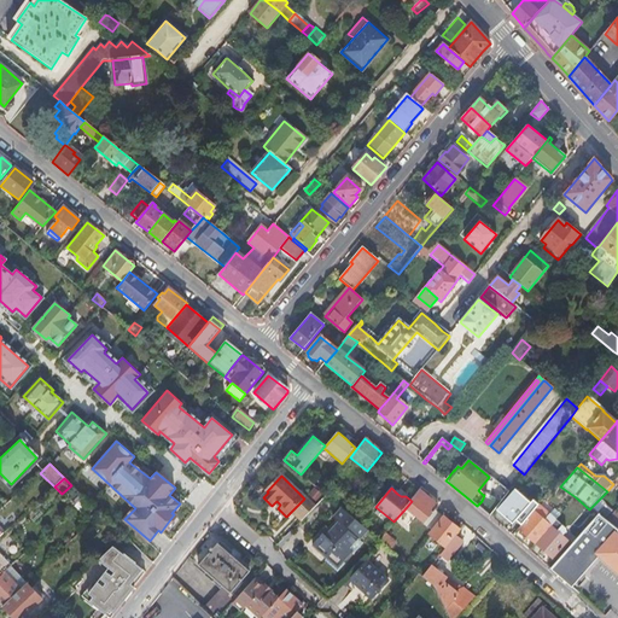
[(316,502),(318,505),(326,496),(321,493),(318,489),(316,490),(322,496),(316,502)]
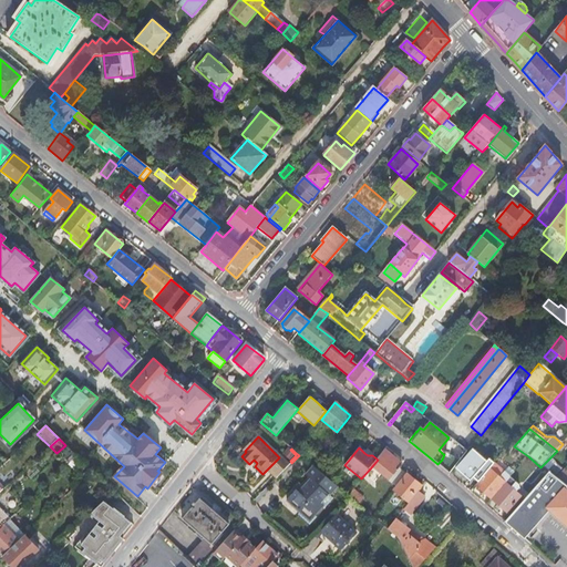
[(284,455),(290,461),(296,455),(290,450),(284,455)]
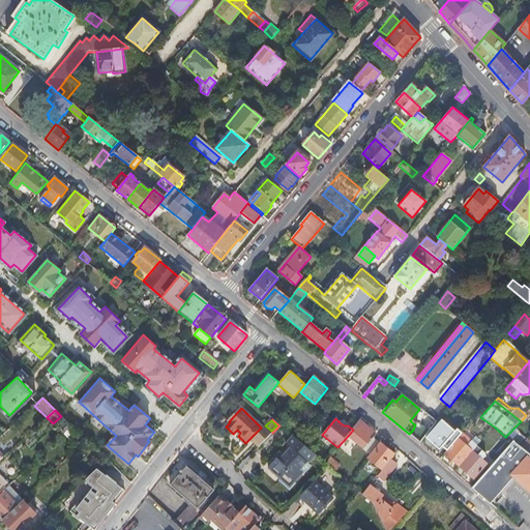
[(457,439),(461,434),(455,429),(453,432),(440,420),(425,438),(439,449),(441,446),(446,450),(457,439)]
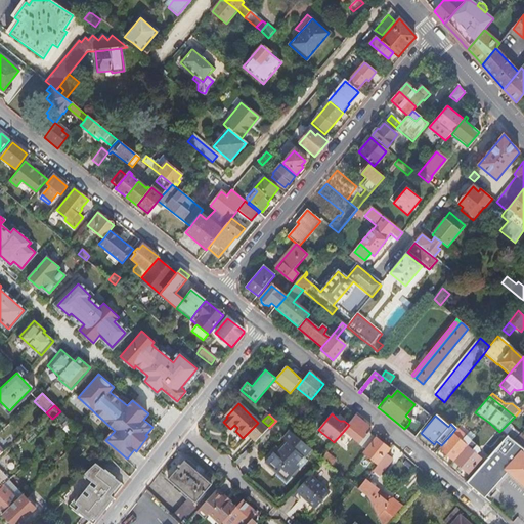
[(344,431),(359,443),(368,433),(370,430),(355,417),(349,425),(344,431)]
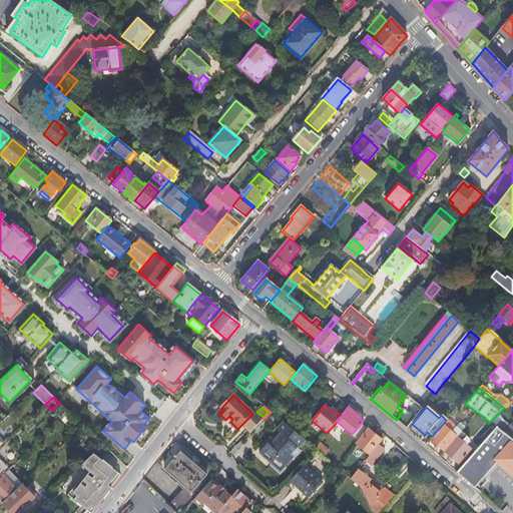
[(68,412),(60,420),(67,426),(75,419),(68,412)]
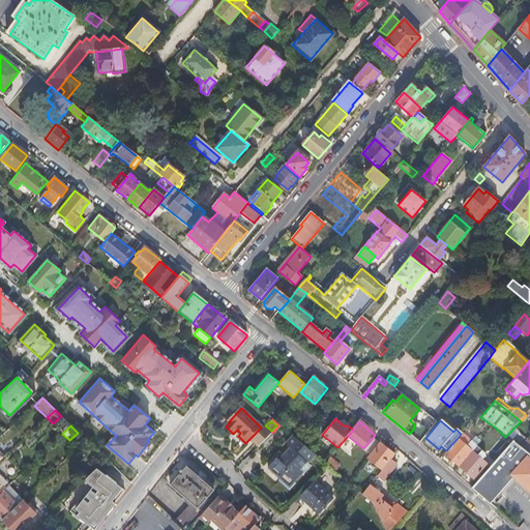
[(249,439),(258,447),(270,436),(261,428),(249,439)]
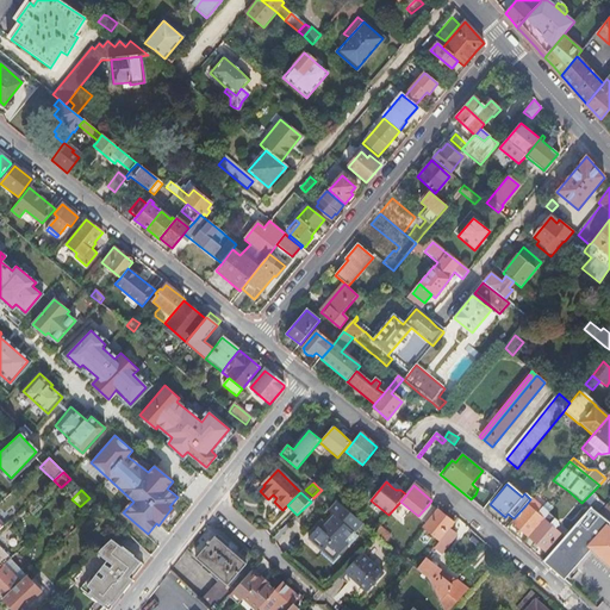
[(542,509),(530,499),(526,505),(537,515),(542,509)]
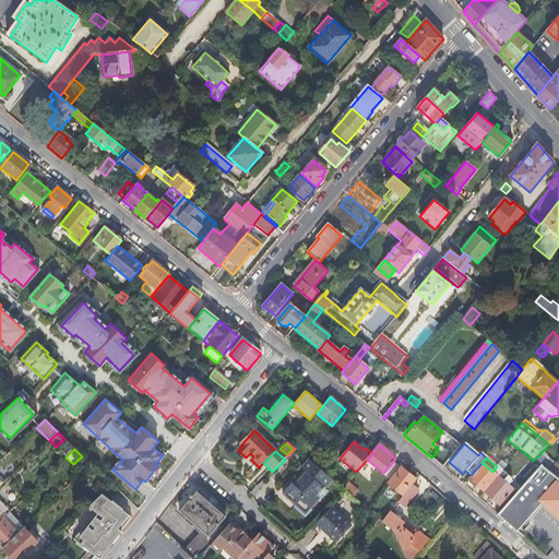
[(324,489),(332,480),(326,475),(309,460),(300,468),(307,474),(295,486),(292,484),(283,494),(296,506),(300,500),(310,509),(319,499),(316,496),(323,488),(324,489)]
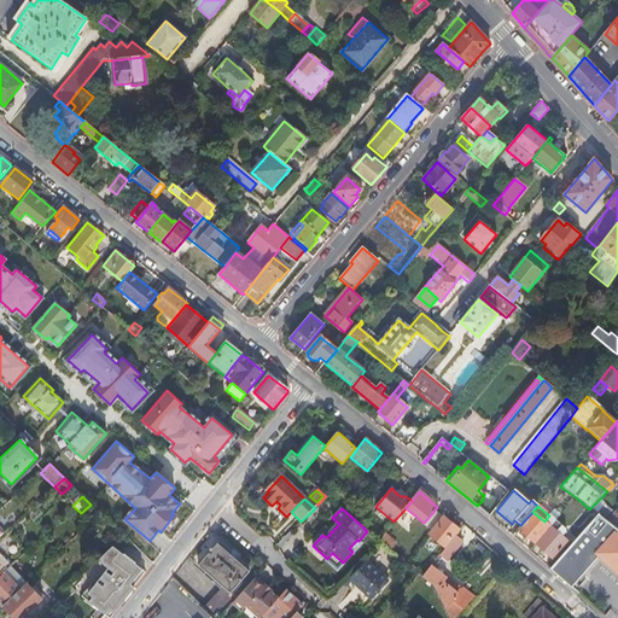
[(443,517),(435,511),(424,523),(432,530),(443,517)]
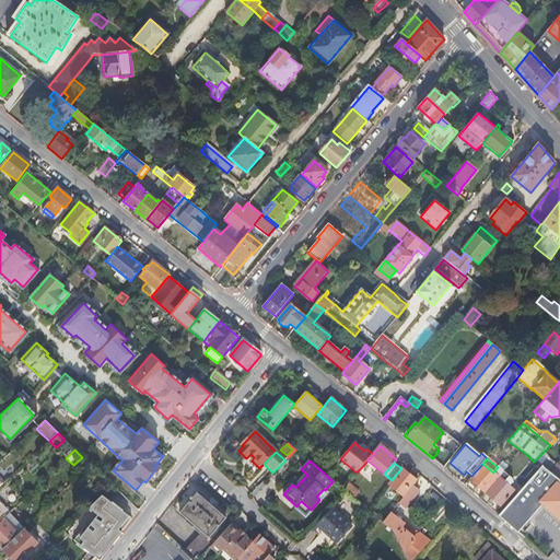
[(478,488),(485,493),(503,471),(498,467),(493,473),(482,464),(471,476),(469,479),(476,486),(478,488)]
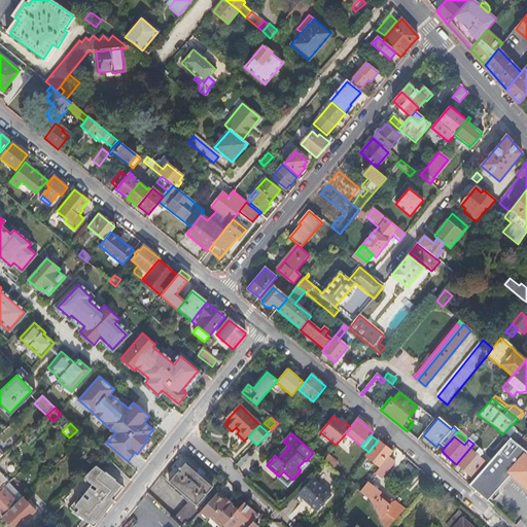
[(526,440),(524,437),(517,445),(525,452),(526,450),(526,440)]
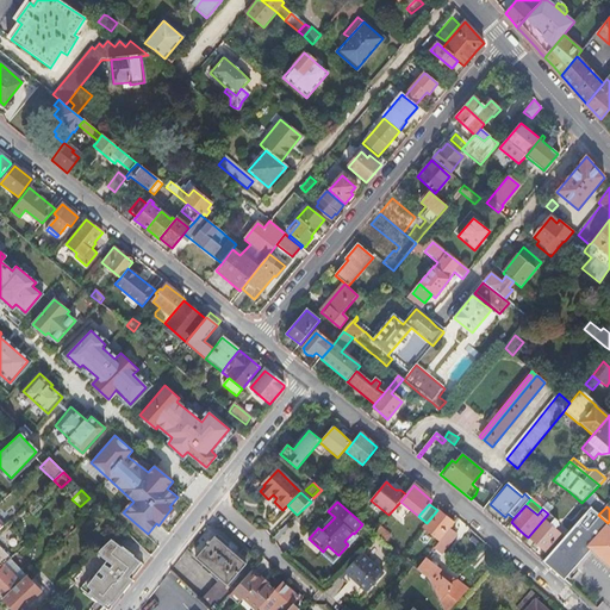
[(549,555),(543,562),(562,579),(591,548),(609,564),(609,530),(608,529),(609,524),(608,523),(598,515),(597,515),(590,509),(564,539),(549,555)]
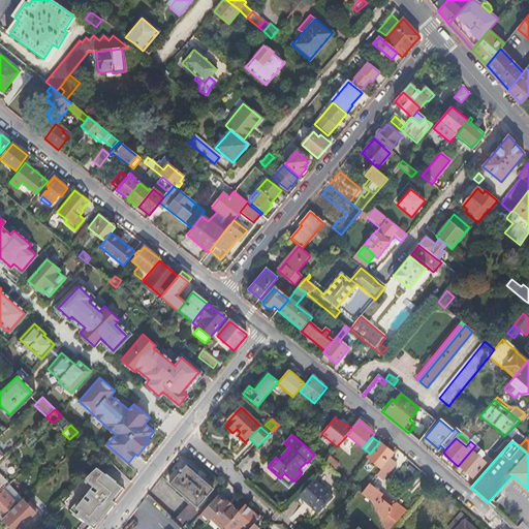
[(381,469),(390,459),(394,454),(379,442),(370,454),(367,457),(381,469)]
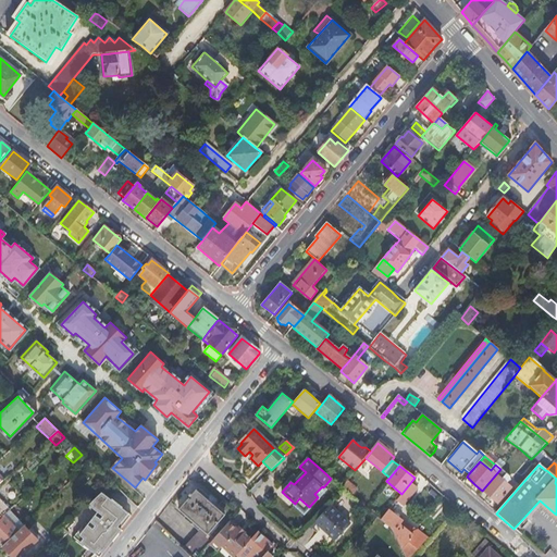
[(482,491),(502,507),(515,492),(505,483),(510,478),(500,469),(482,491)]
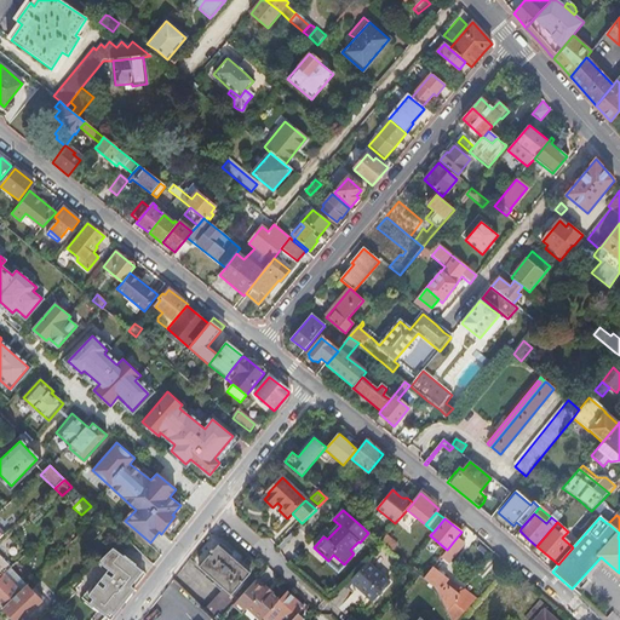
[(383,545),(392,552),(397,546),(388,538),(383,545)]
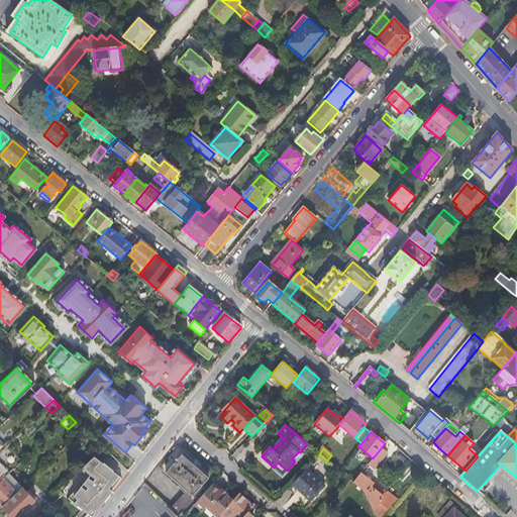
[(373,458),(368,464),(375,470),(387,453),(381,448),(373,458)]
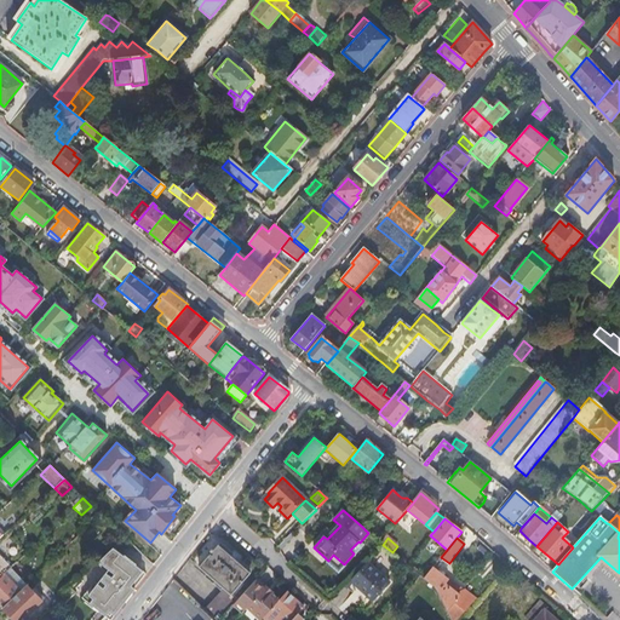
[(204,610),(213,619),(219,619),(223,618),(234,606),(237,601),(231,595),(251,574),(219,546),(199,568),(223,589),(204,610)]
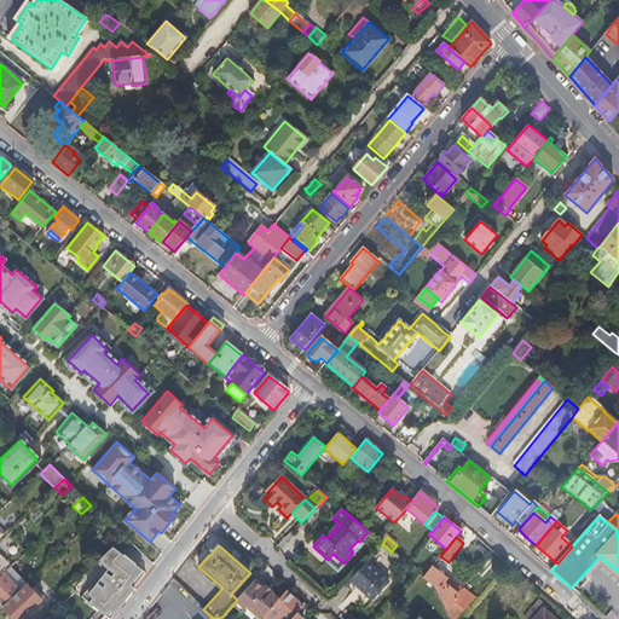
[(115,613),(145,577),(145,576),(144,574),(145,573),(113,548),(97,562),(114,574),(110,578),(108,576),(106,576),(105,576),(104,576),(103,576),(103,577),(102,577),(102,578),(102,579),(100,579),(100,580),(100,582),(102,582),(102,583),(105,585),(102,589),(93,583),(81,599),(106,618),(108,618),(114,613),(115,613)]
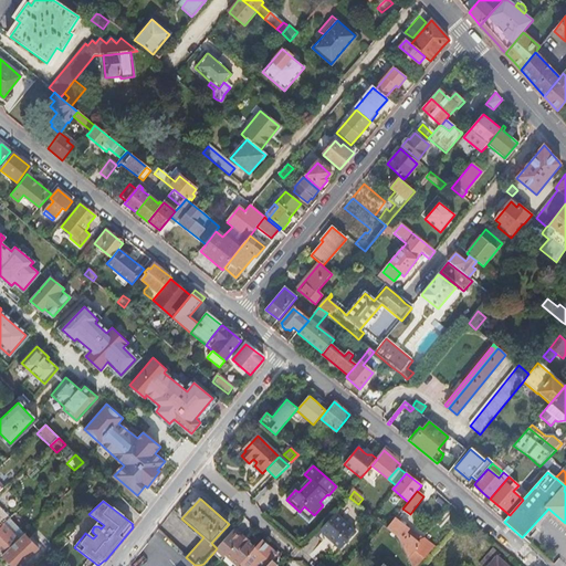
[(308,520),(314,515),(304,506),(300,512),(308,520)]
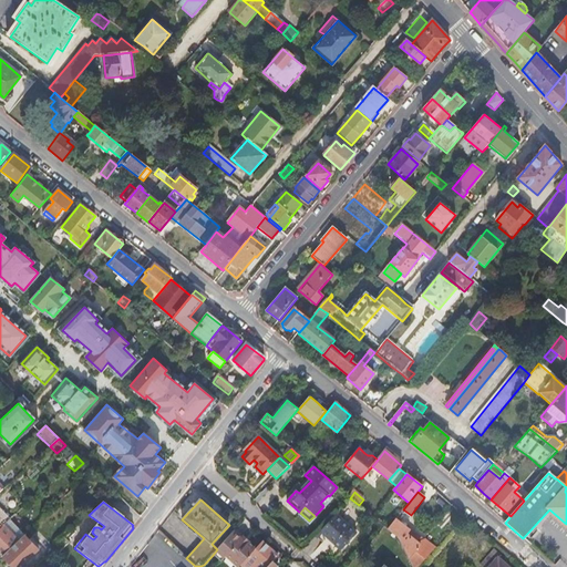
[(9,521),(10,521),(0,509),(0,528),(3,526),(9,521)]
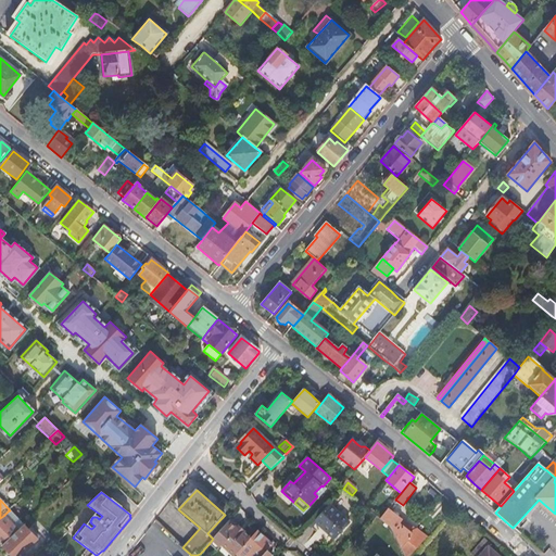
[(349,523),(328,505),(313,521),(310,526),(308,527),(315,533),(320,538),(325,532),(333,540),(349,523)]
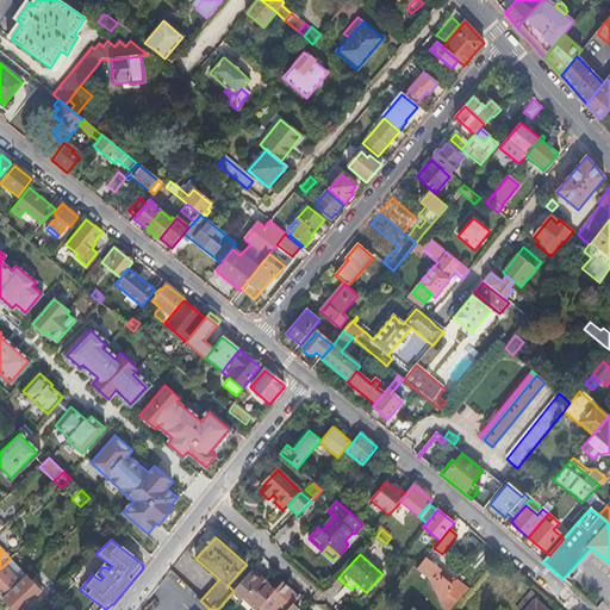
[(425,559),(417,570),(429,580),(439,601),(443,609),(450,609),(468,591),(456,582),(453,583),(450,585),(443,580),(446,577),(446,574),(441,571),(425,559)]
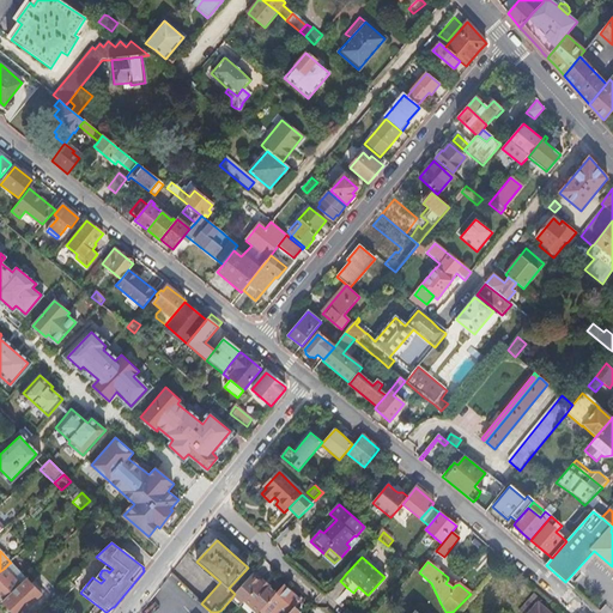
[(25,580),(10,563),(4,569),(19,586),(25,580)]
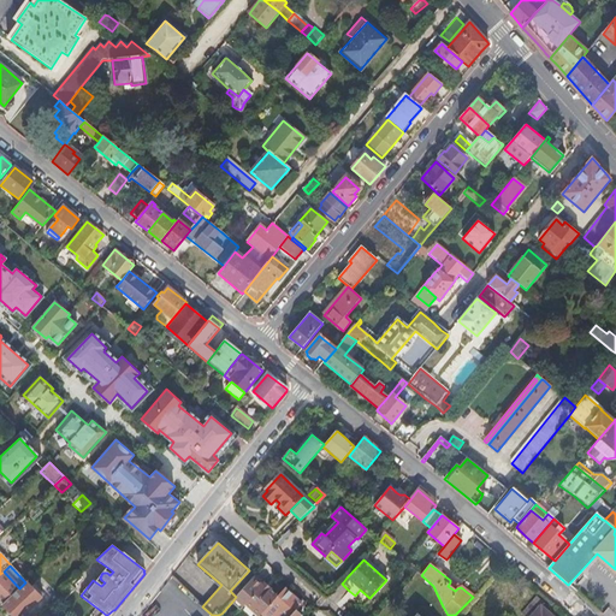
[(0,605),(3,604),(19,588),(4,572),(0,574),(0,605)]
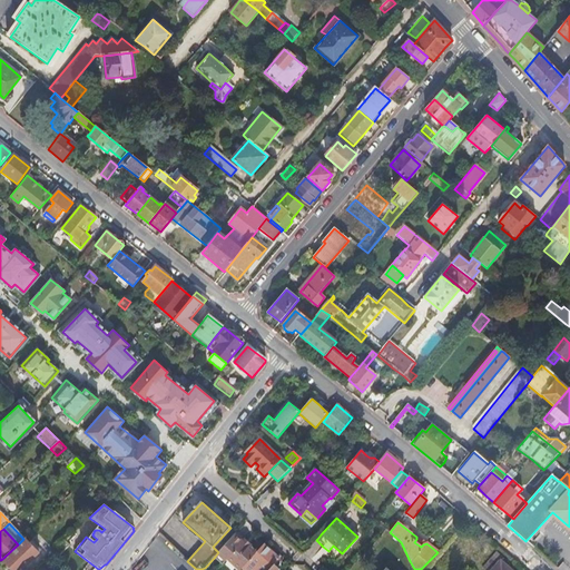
[(413,532),(412,533),(416,537),(416,539),(414,542),(421,547),(423,544),(426,543),(413,532)]
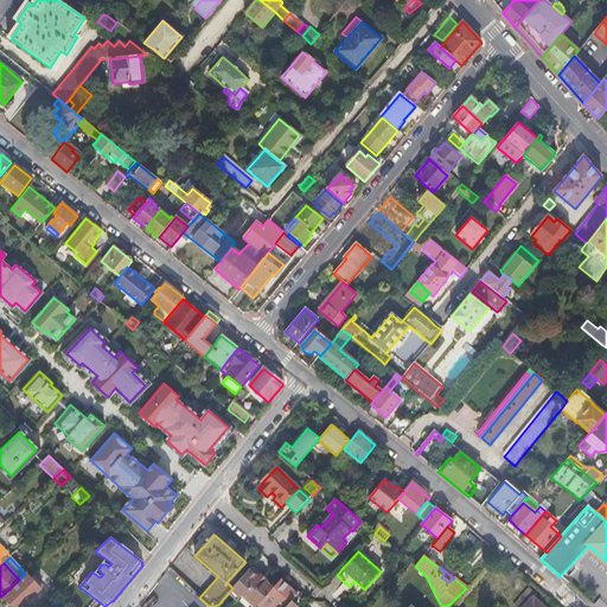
[(243,594),(256,606),(267,595),(274,587),(267,580),(266,579),(263,582),(259,577),(249,569),(232,588),(229,593),(237,600),(243,594)]
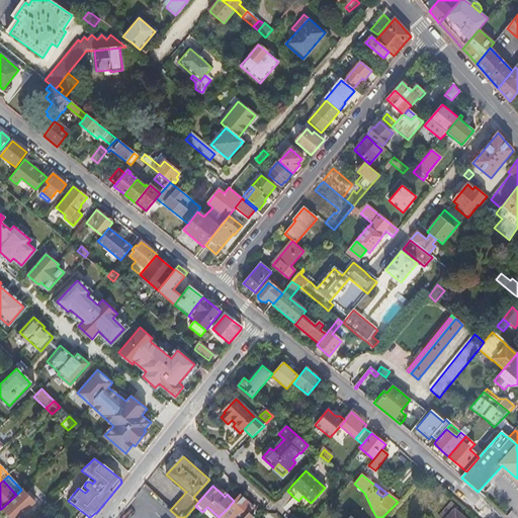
[(19,517),(34,503),(22,489),(21,490),(16,495),(2,508),(10,517),(19,517)]
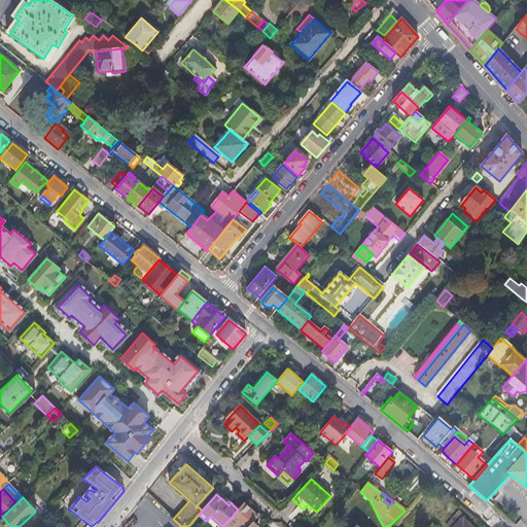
[(258,517),(244,503),(238,510),(232,517),(224,525),(225,526),(257,526),(258,526),(253,522),(258,517)]
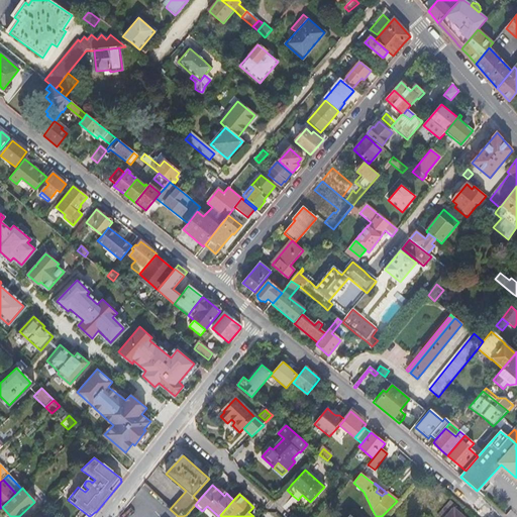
[(447,516),(453,510),(448,505),(436,516),(447,516)]
